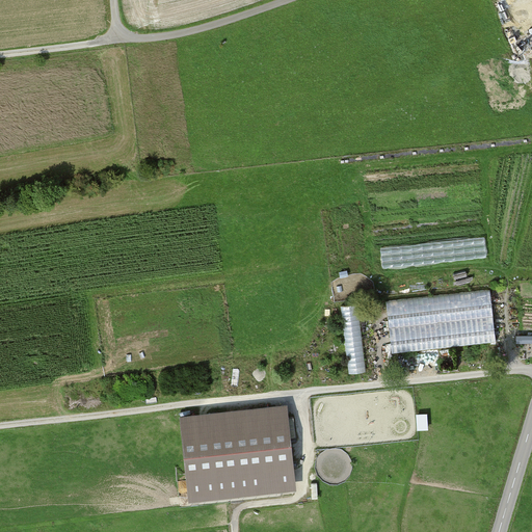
[(531,19),(531,0),(513,0),(498,7),(508,29),(531,19)]
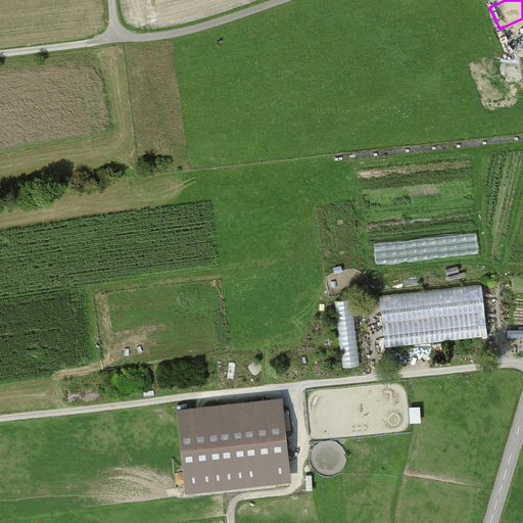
[(482,288),(381,300),(387,347),(487,335),(482,288)]
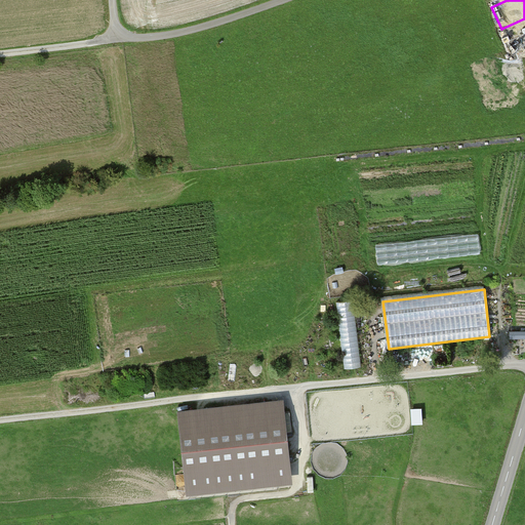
[(340,301),(344,368),(361,367),(357,300),(340,301)]
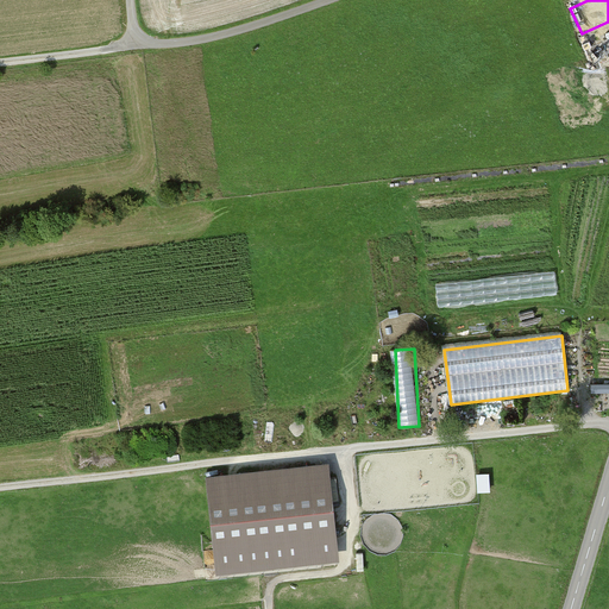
[(336,558),(325,466),(207,481),(218,571),(336,558)]
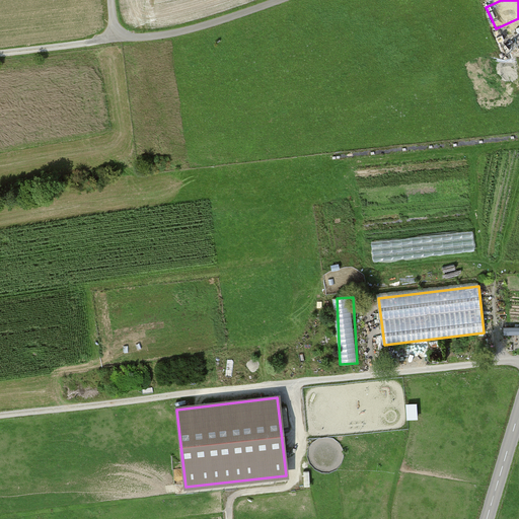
[(410,419),(420,419),(419,402),(409,403),(410,419)]
